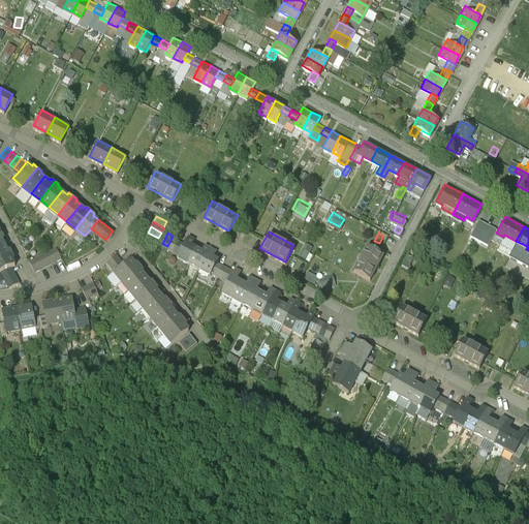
[(178,252),(177,255),(188,262),(196,246),(191,243),(194,237),(188,234),(184,241),(178,252)]
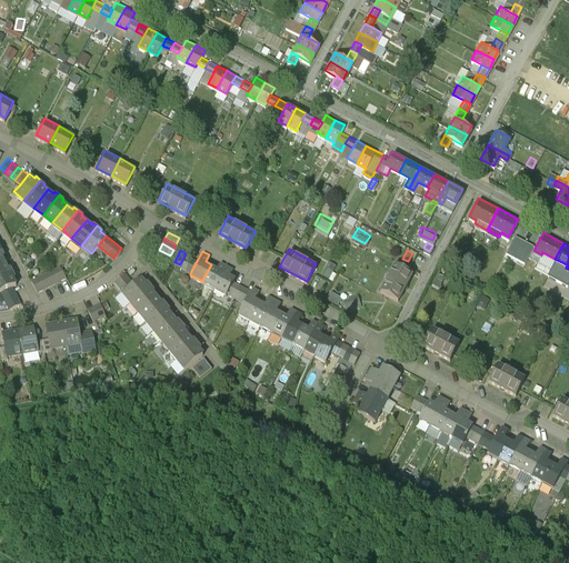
[(186,253),(180,264),(186,268),(191,255),(186,253)]
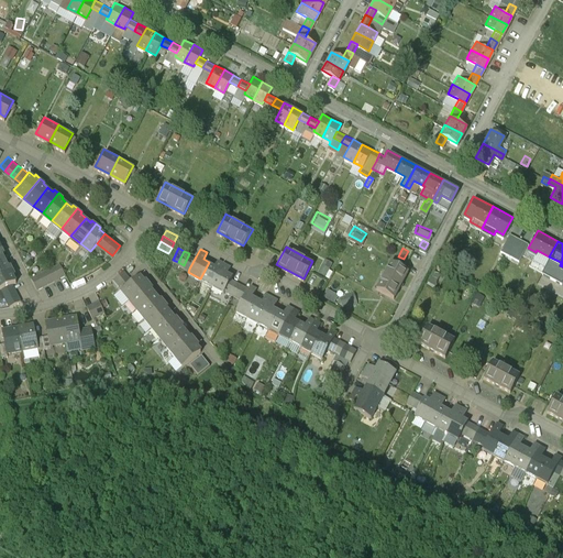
[(196,256),(189,253),(184,265),(189,269),(196,256)]
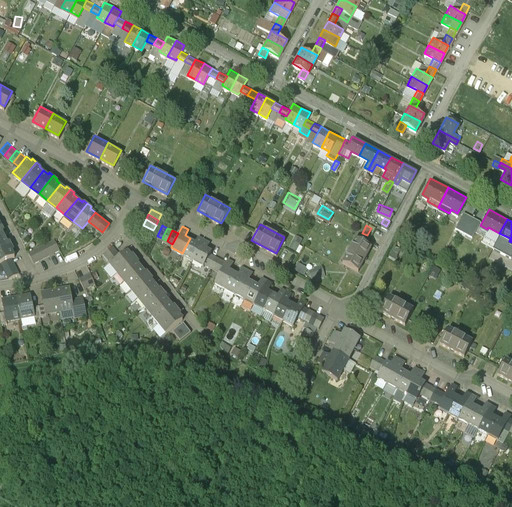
[(288,244),(296,247),(302,234),(294,231),(288,244)]
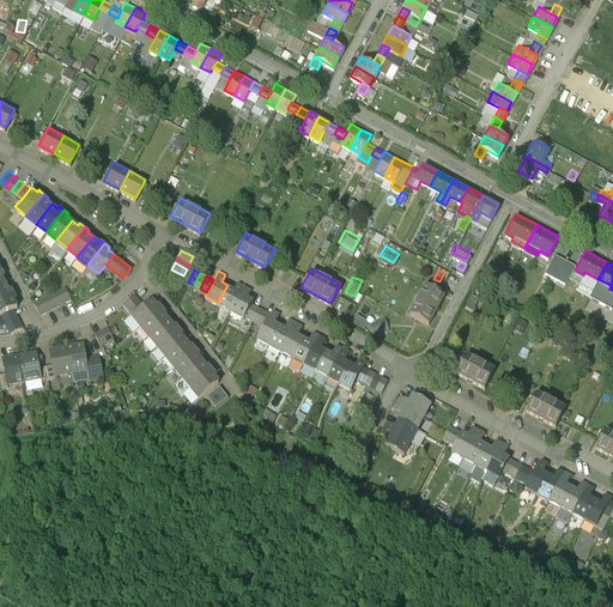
[(0,283),(0,297),(13,291),(11,286),(8,286),(5,280),(0,283)]
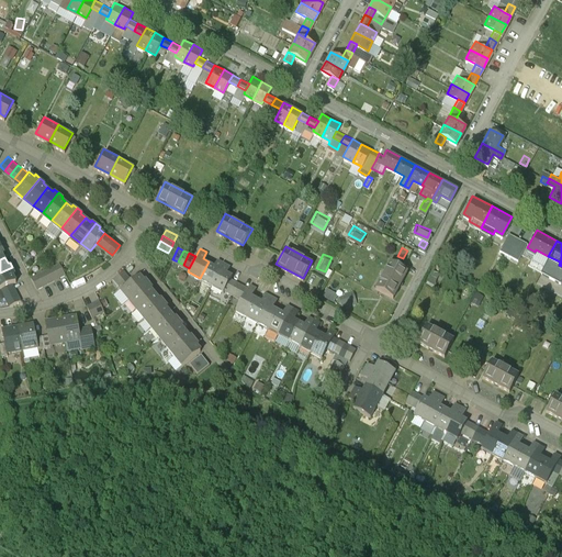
[(209,262),(200,278),(211,283),(224,260),(217,257),(213,264),(209,262)]
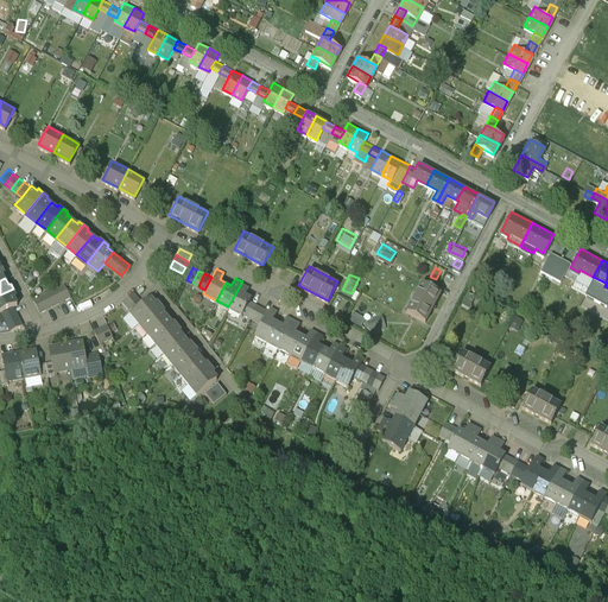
[(373,278),(373,289),(385,289),(385,278),(373,278)]
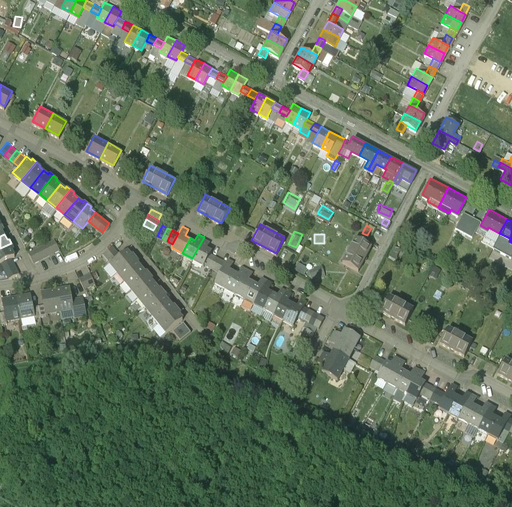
[(370,244),(355,236),(343,260),(358,268),(370,244)]
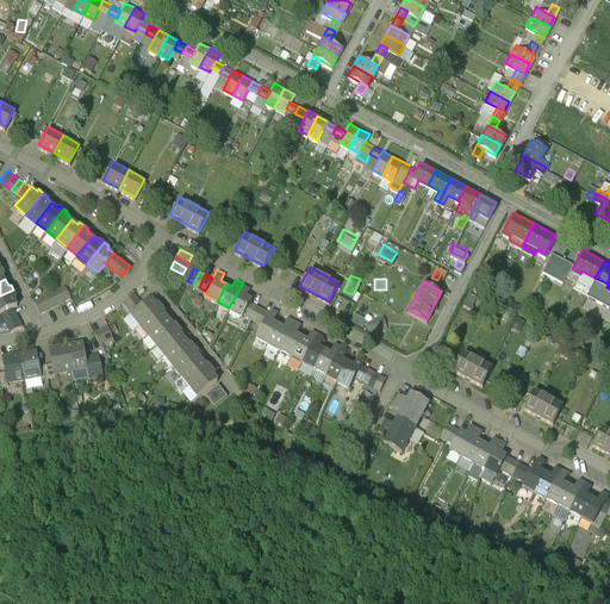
[(64,282),(58,286),(64,298),(70,294),(64,282)]
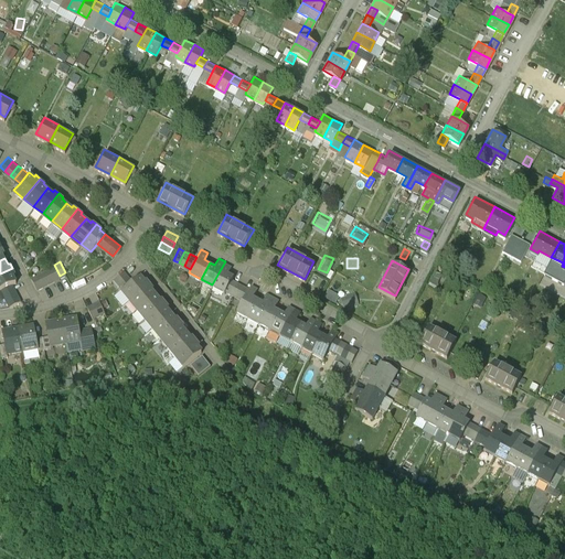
[(225,261),(212,285),(224,291),(225,289),(232,278),(233,275),(227,271),(231,265),(225,261)]
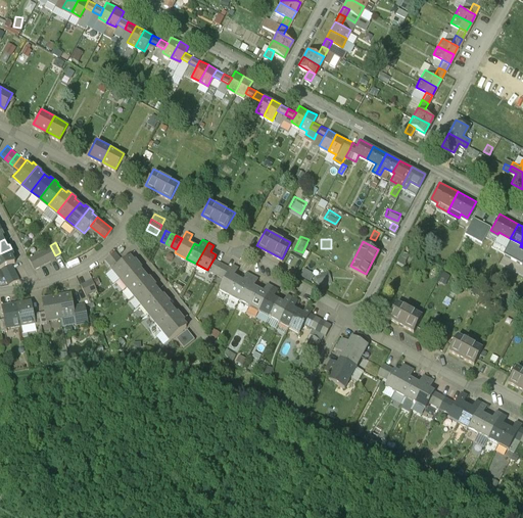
[(50,245),(45,247),(50,259),(55,255),(50,245)]
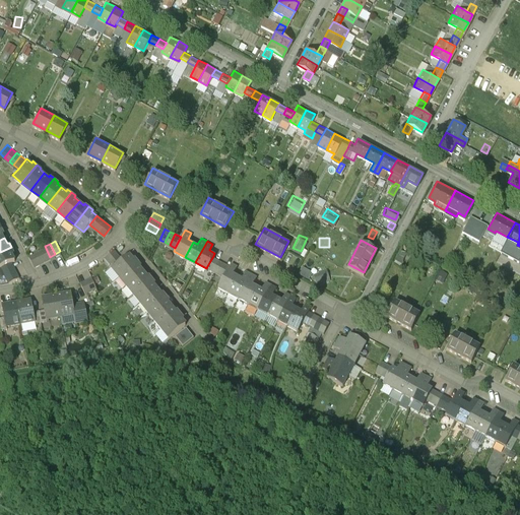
[(45,246),(40,249),(45,259),(50,257),(45,246)]
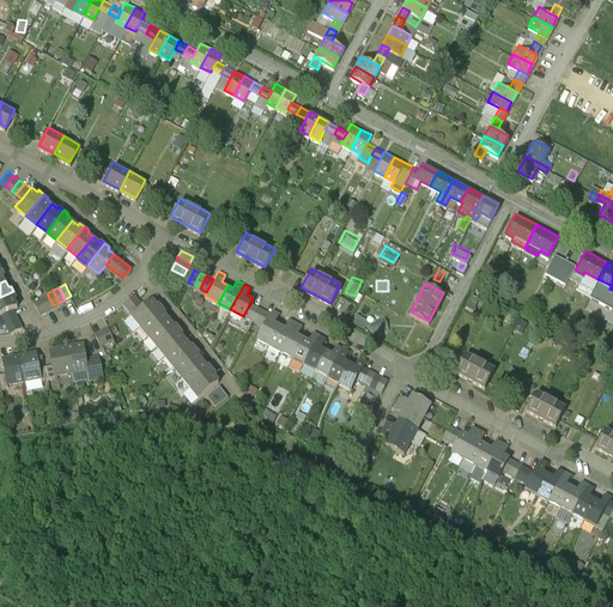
[(13,291),(0,297),(0,313),(1,313),(13,307),(17,304),(13,297),(16,296),(13,291)]
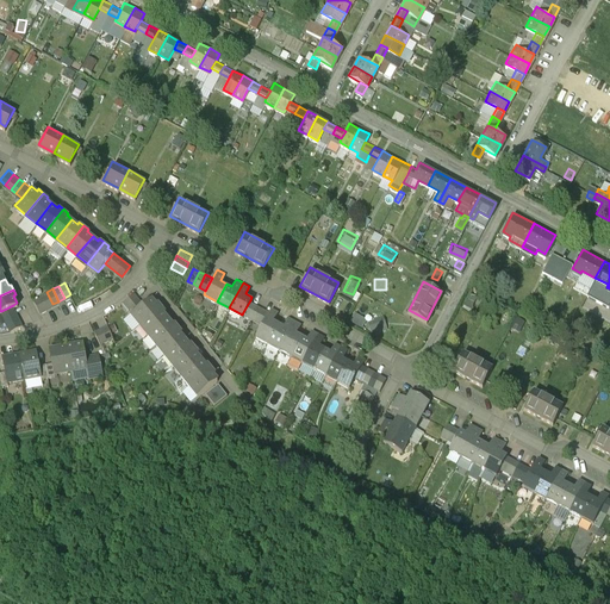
[(134,291),(123,299),(128,305),(138,297),(134,291)]
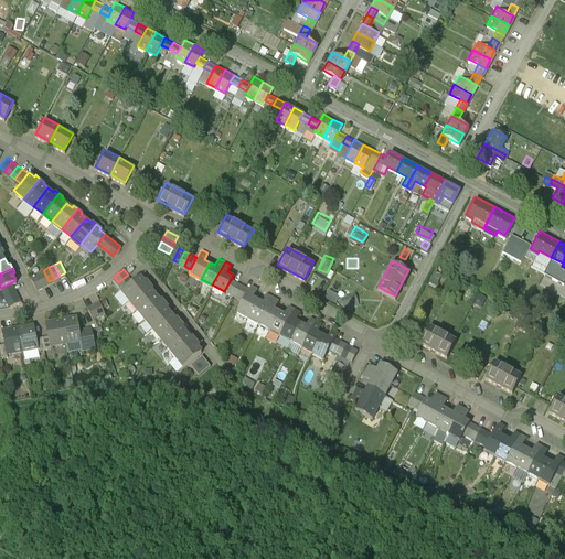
[(43,270),(36,273),(43,285),(49,281),(43,270)]
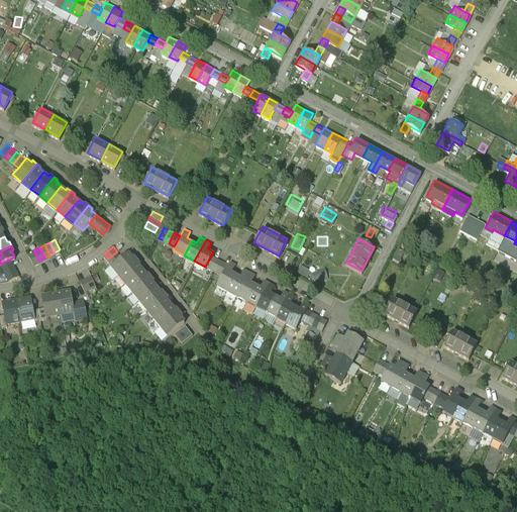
[(33,250),(28,252),(33,264),(39,261),(33,250)]
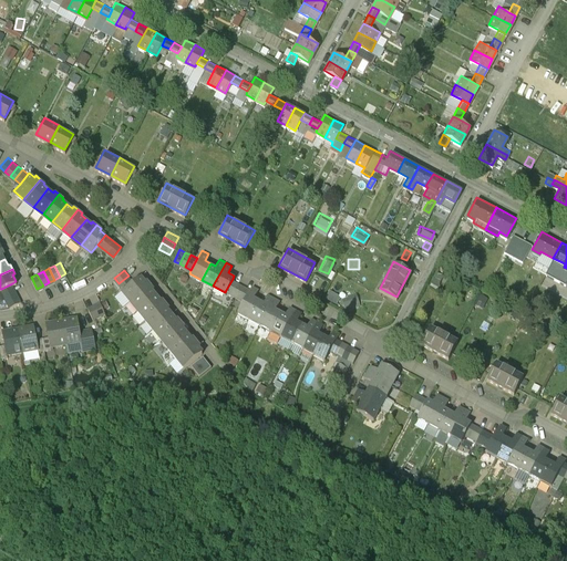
[(140,274),(122,289),(130,299),(150,283),(146,279),(144,280),(140,274)]
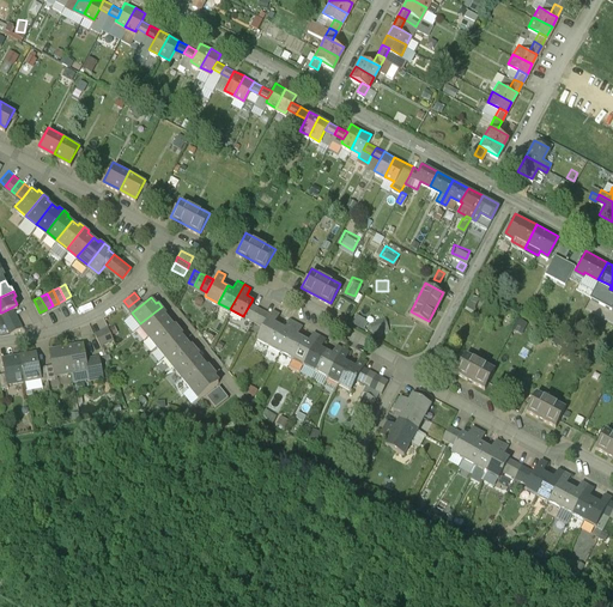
[(139,298),(128,307),(133,311),(144,303),(139,298)]
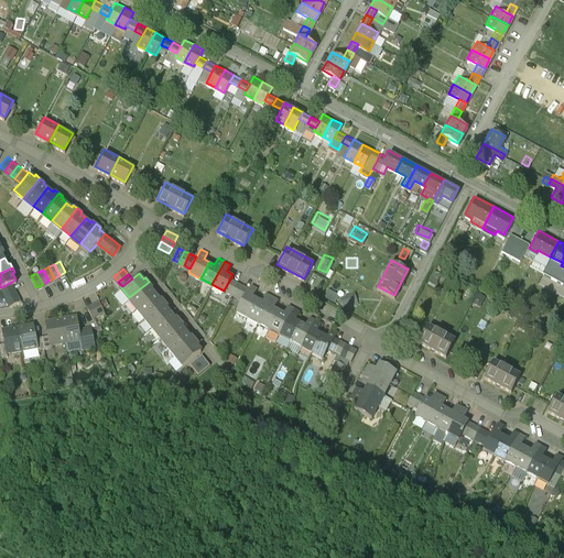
[(231,277),(225,288),(230,292),(237,281),(231,277)]
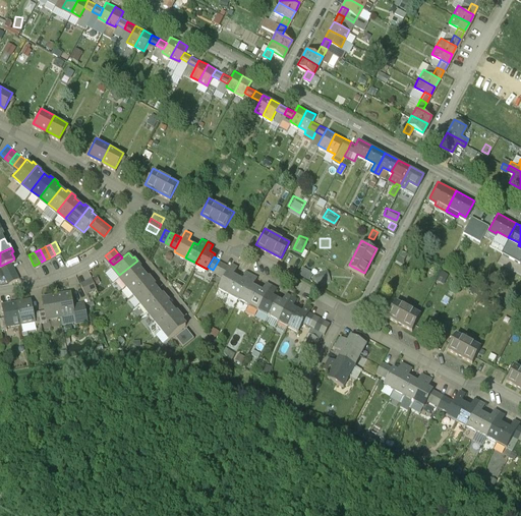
[(219,260),(213,270),(219,273),(224,262),(219,260)]
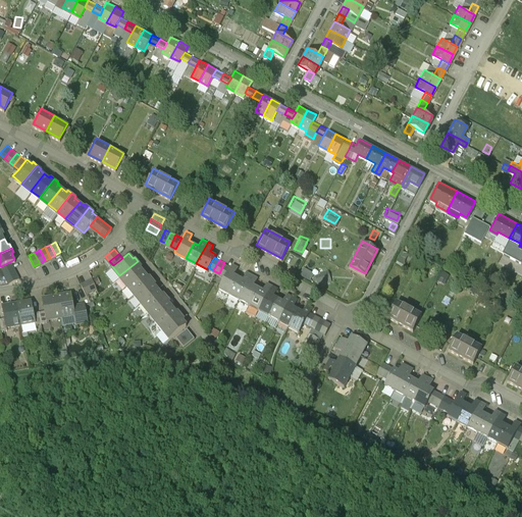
[(11,261),(1,266),(3,271),(13,266),(11,261)]
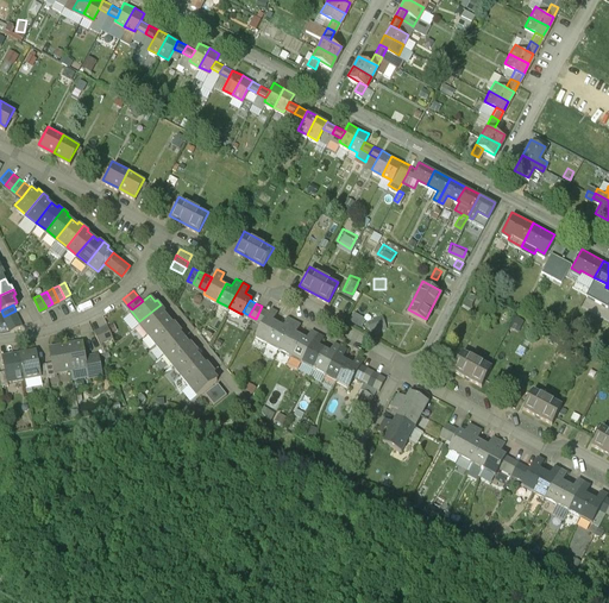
[(161,305),(139,321),(148,332),(167,316),(163,311),(164,309),(161,305)]
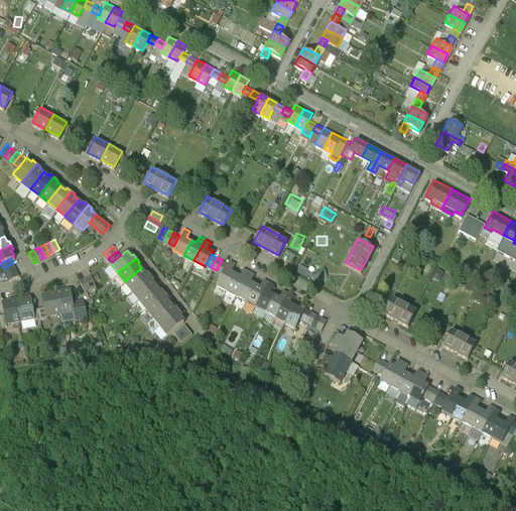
[(222,273),(216,283),(226,289),(235,272),(231,270),(235,262),(229,259),(227,262),(222,273)]
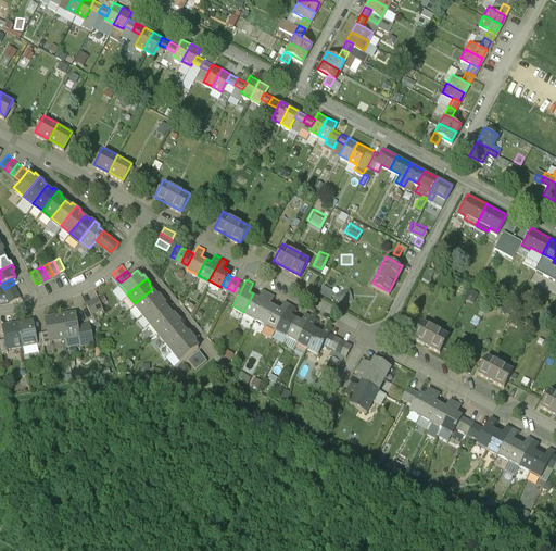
[(239,279),(234,291),(239,295),(244,283),(239,279)]
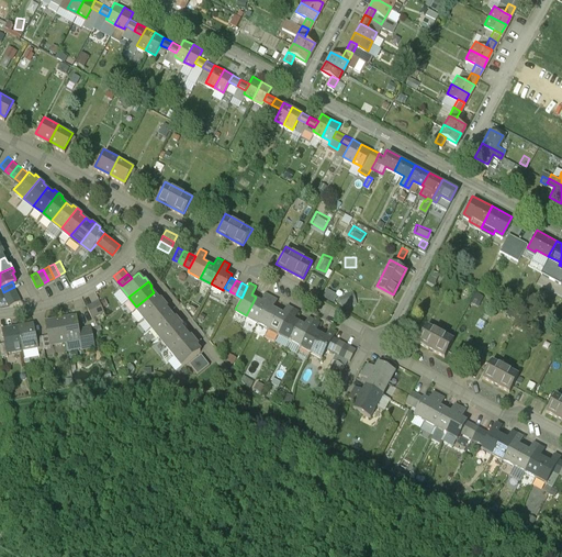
[(325,285),(322,292),(334,298),(337,289),(325,285)]
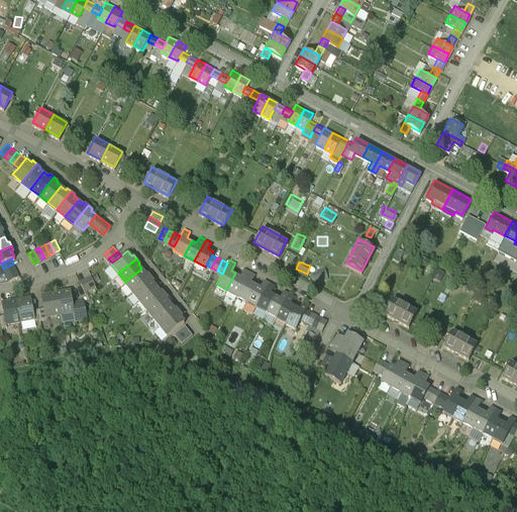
[(486,267),(478,263),(475,270),(477,271),(482,274),(486,267)]
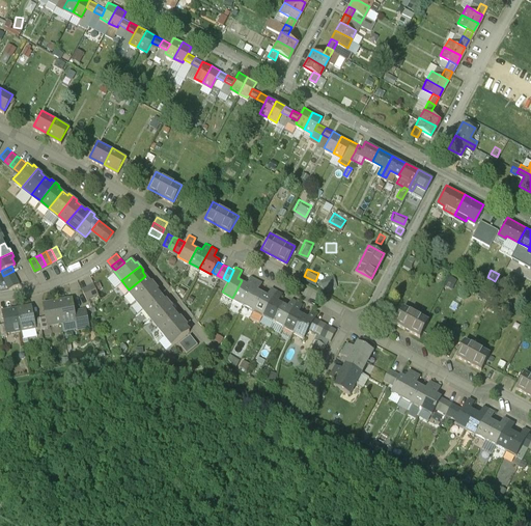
[(14,271),(3,276),(6,281),(17,276),(14,271)]
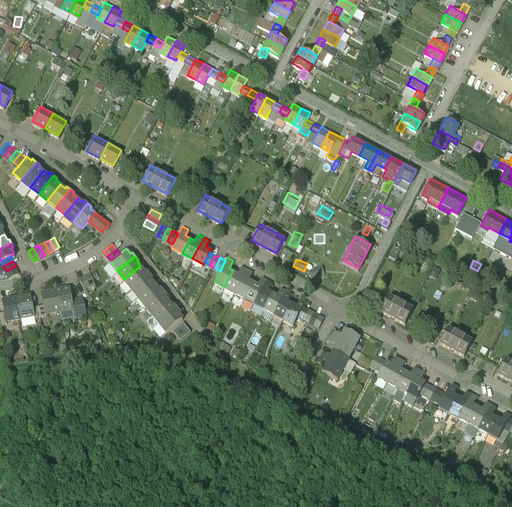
[(313,278),(325,273),(320,261),(308,266),(313,278)]
